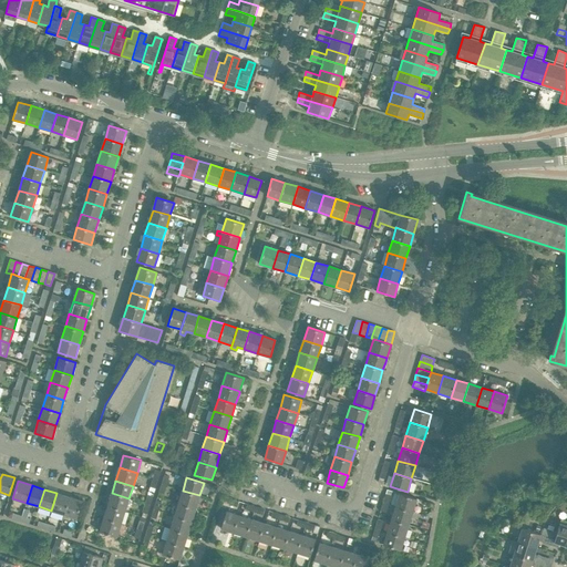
[(196,508),(199,495),(183,491),(178,503),(196,508)]
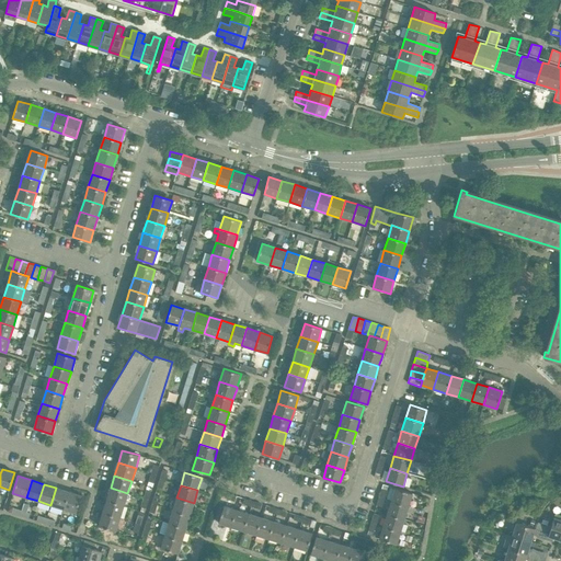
[(64,508),(68,492),(56,488),(50,505),(64,508)]
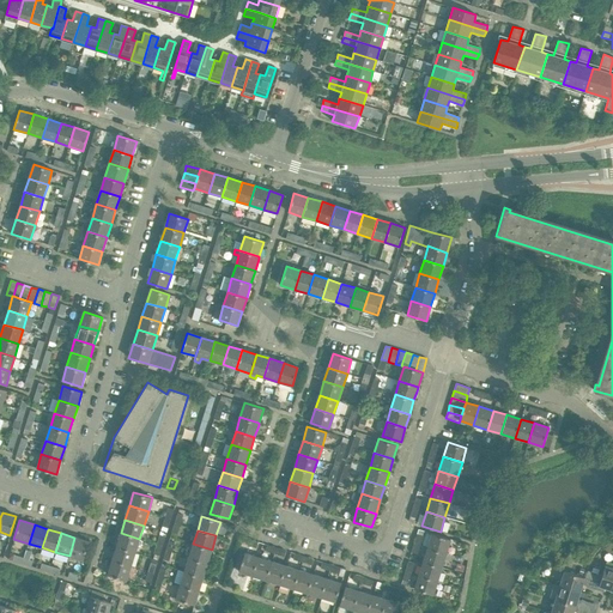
[(135,553),(139,539),(121,533),(116,547),(135,553)]
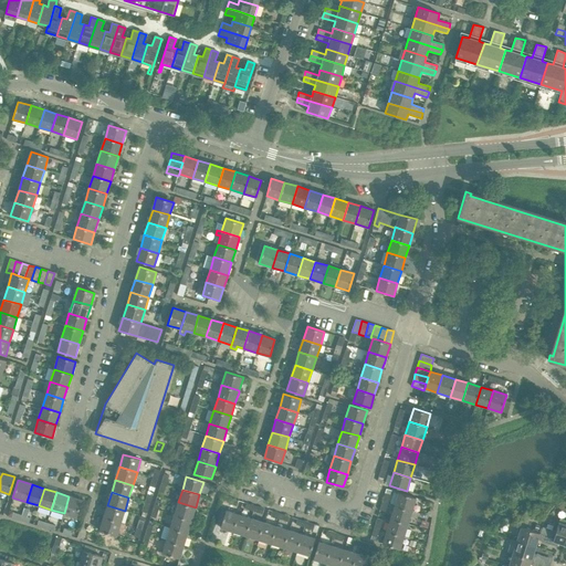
[(411,511),(416,498),(398,492),(395,505),(411,511)]
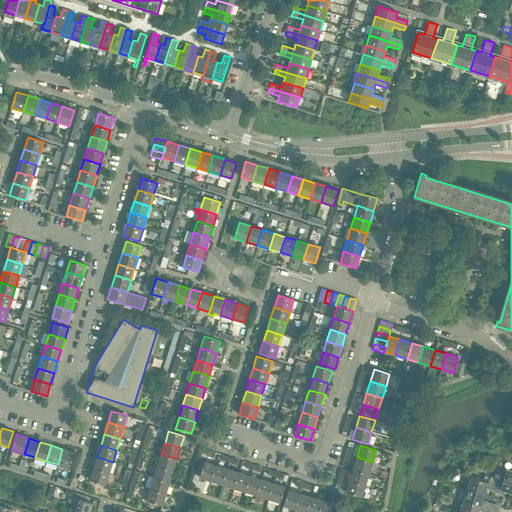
[(70,468),(74,452),(62,449),(58,464),(70,468)]
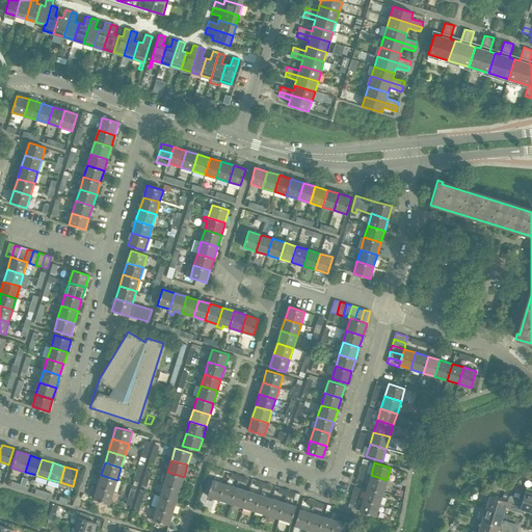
[(180,488),(184,477),(167,472),(163,483),(180,488)]
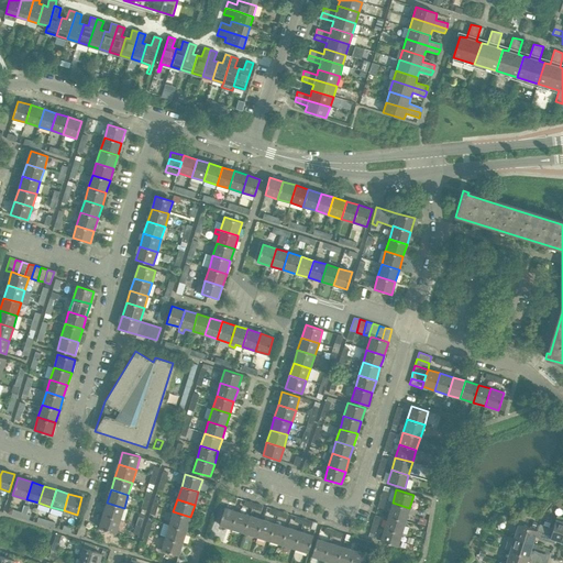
[(120,520),(124,508),(107,503),(102,515),(120,520)]
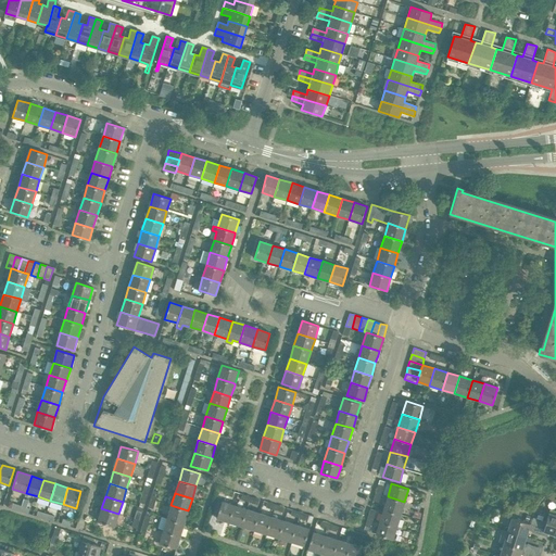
[(401,515),(404,502),(388,496),(383,509),(401,515)]
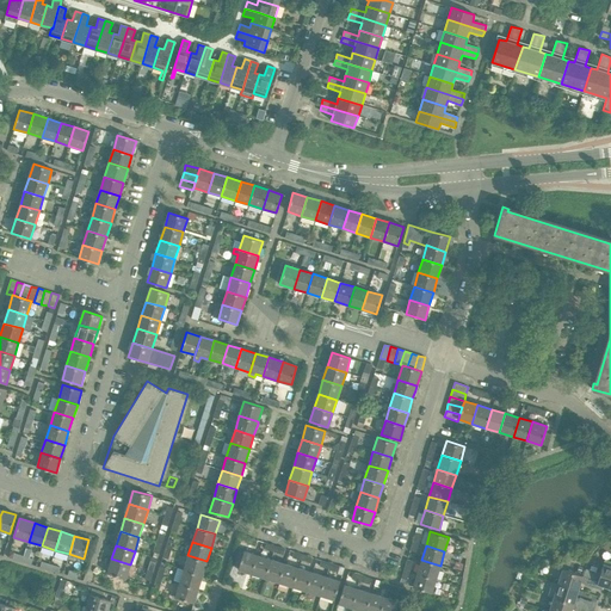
[(252,574),(258,555),(244,550),(238,569),(252,574)]
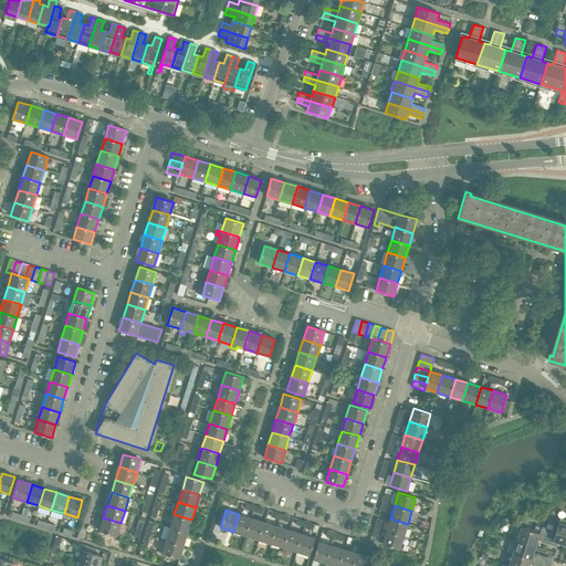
[(188,533),(191,520),(174,514),(170,527),(188,533)]
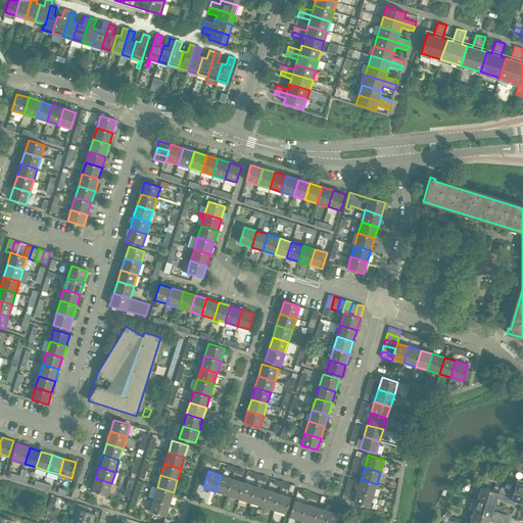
[(227,494),(232,479),(221,475),(216,491),(227,494)]
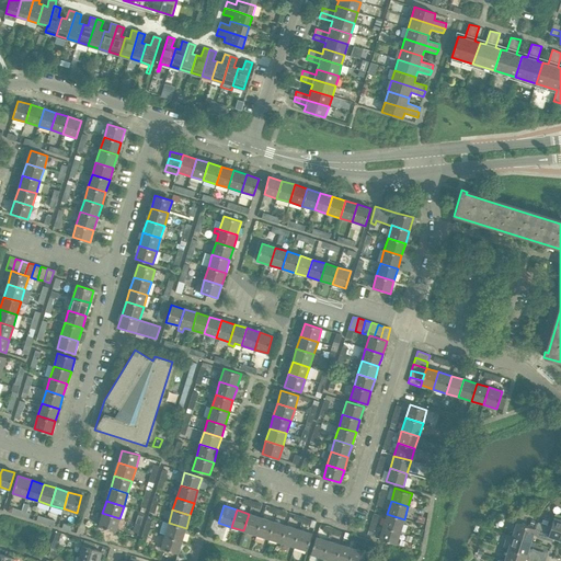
[(116,531),(119,518),(102,513),(99,526),(116,531)]
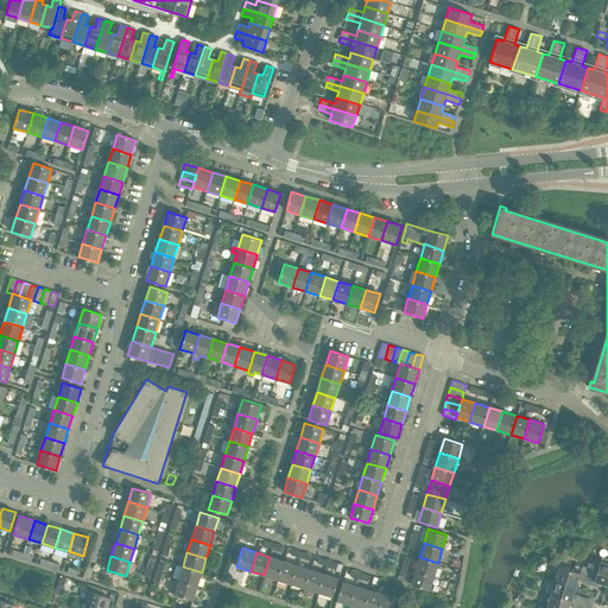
[(278,580),(284,561),(270,557),(264,575),(278,580)]
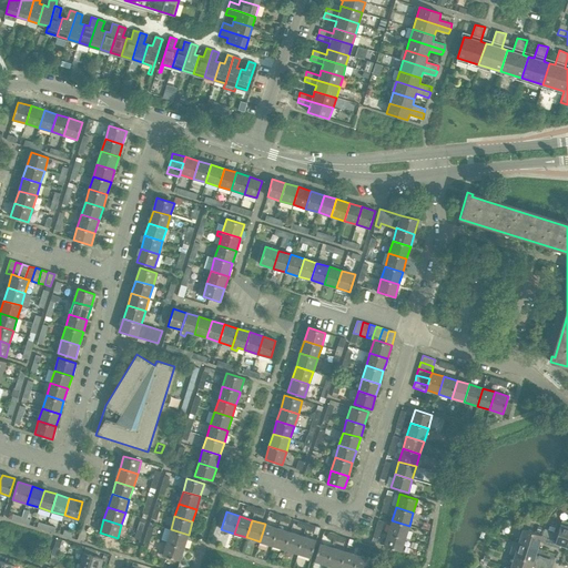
[(405,538),(409,526),(392,520),(388,533),(405,538)]
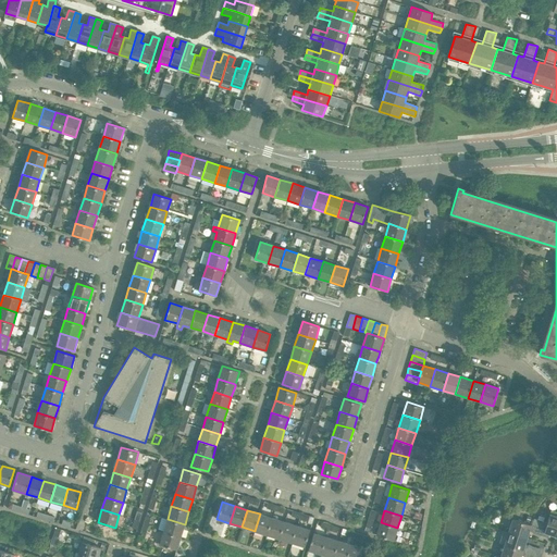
[(267,535),(272,518),(260,514),(255,531),(267,535)]
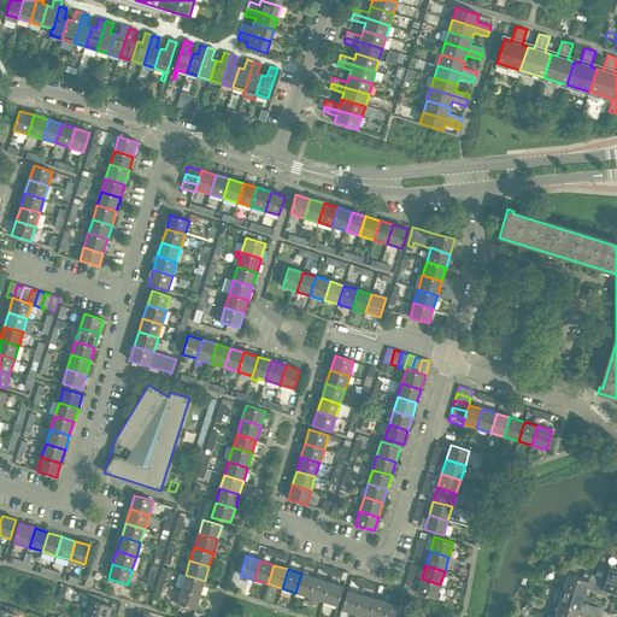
[(616,571),(610,570),(610,569),(609,569),(604,587),(595,585),(593,592),(607,595),(609,592),(615,594),(616,583),(616,571)]
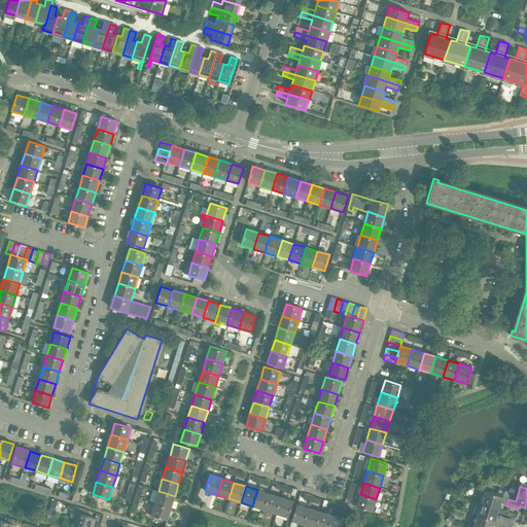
[(265,510),(270,493),(257,490),(252,506),(265,510)]
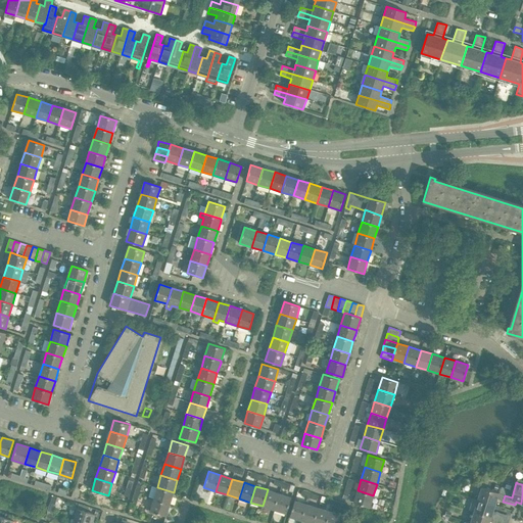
[(170,504),(174,492),(157,487),(153,498),(170,504)]
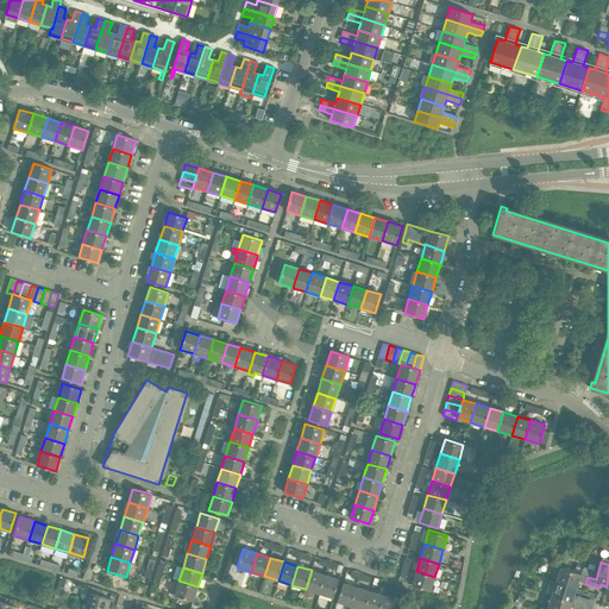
[(585,584),(588,577),(581,575),(581,573),(560,567),(560,569),(556,582),(576,588),(578,581),(582,581),(582,582),(585,584)]
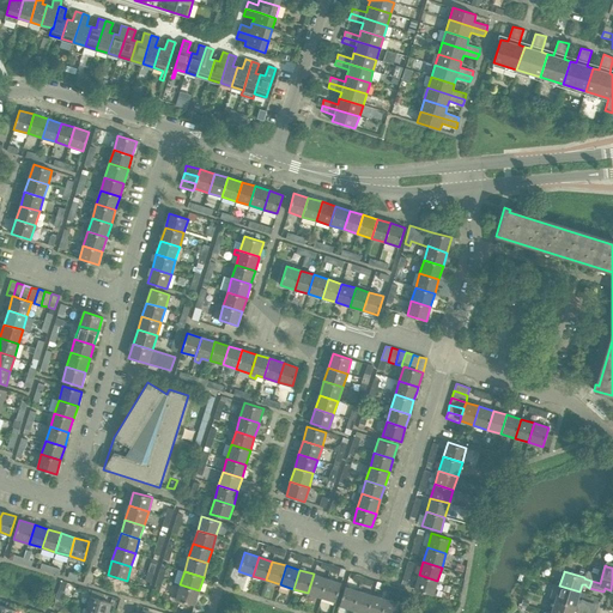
[(321,598),(327,578),(314,574),(308,593),(321,598)]
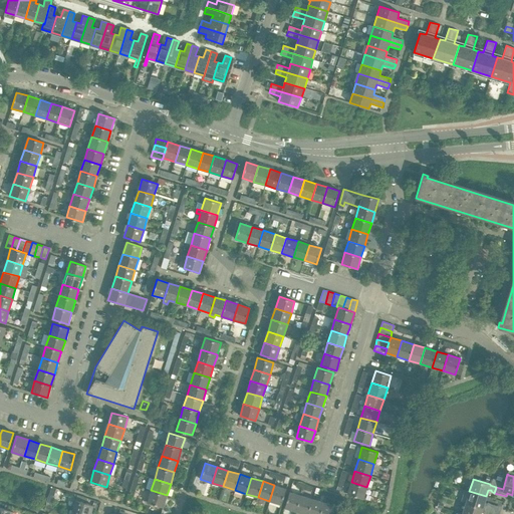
[(363,499),(366,487),(351,482),(347,494),(363,499)]
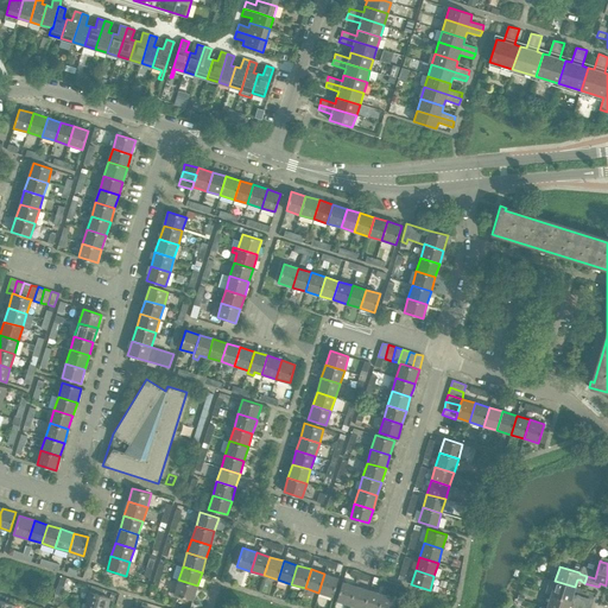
[(333,596),(339,578),(324,574),(318,593),(333,596)]
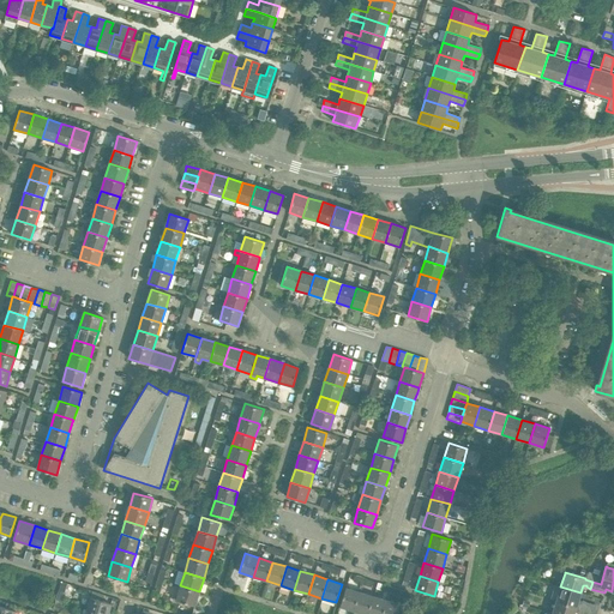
[(194,606),(199,591),(180,585),(176,600),(194,606)]
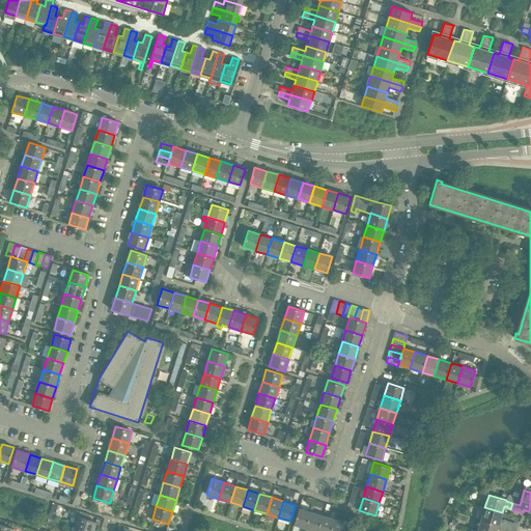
[(500,520),(502,512),(484,507),(481,519),(505,527),(507,521),(503,520),(503,521),(500,520)]
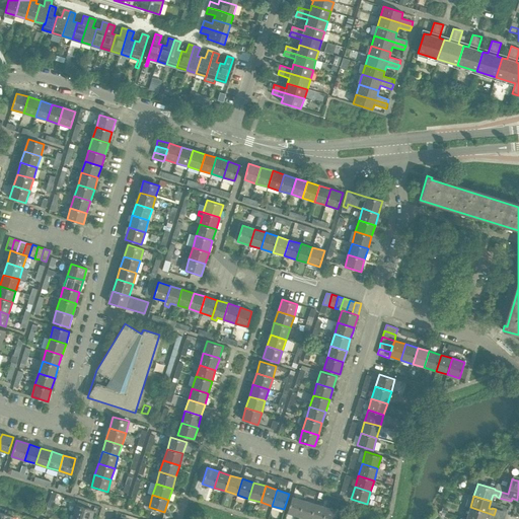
[(299,516),(304,500),(292,497),(287,513),(299,516)]
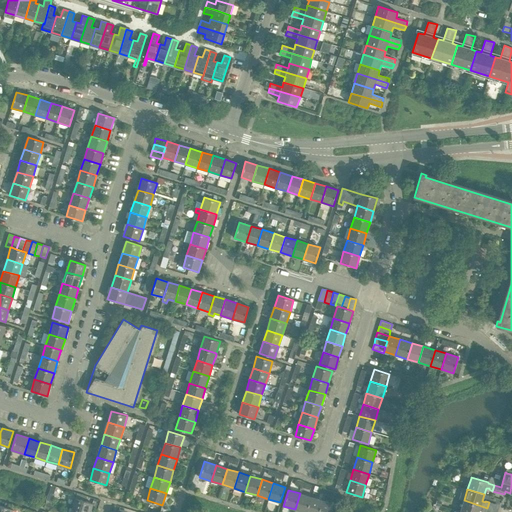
[(303,511),(306,511),(311,497),(300,493),(295,509),(303,511)]
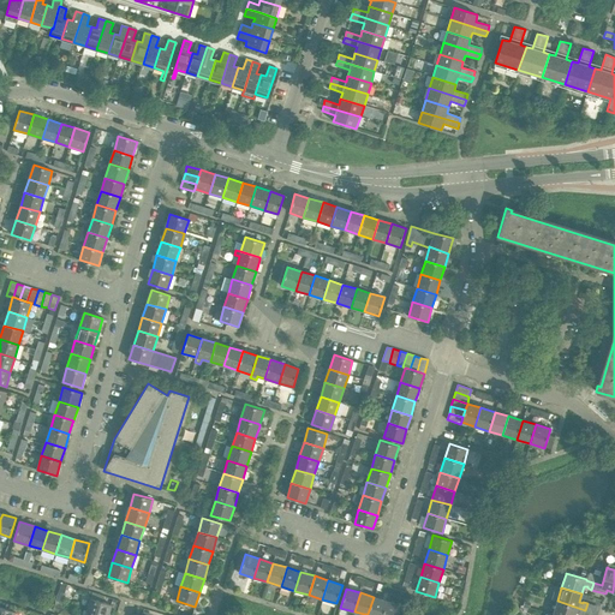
[(383,614),(388,602),(374,597),(368,614),(383,614)]
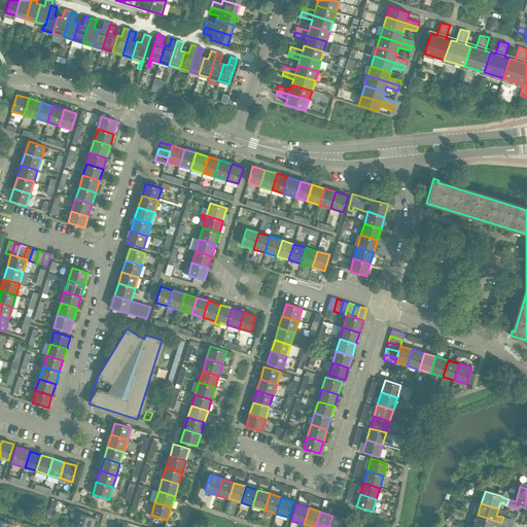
[(94,525),(96,519),(77,513),(74,523),(88,526),(94,526),(95,526),(94,525)]
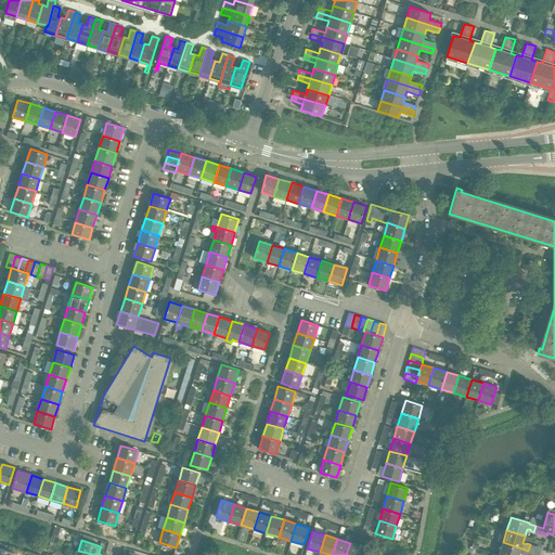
[(526,554),(528,551),(503,542),(499,554),(518,554),(519,554),(523,554),(521,554),(526,554)]
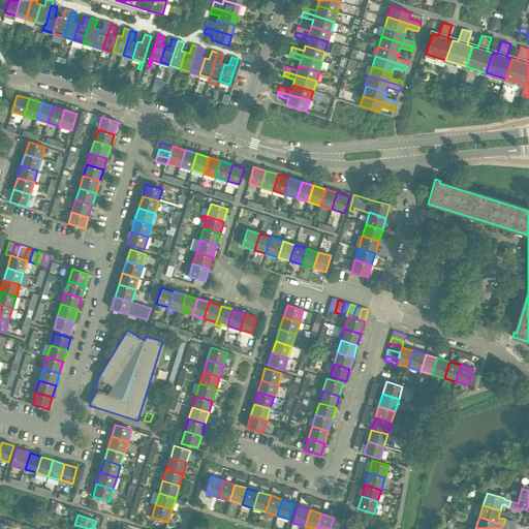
[(343,528),(346,521),(334,518),(330,528),(343,528)]
